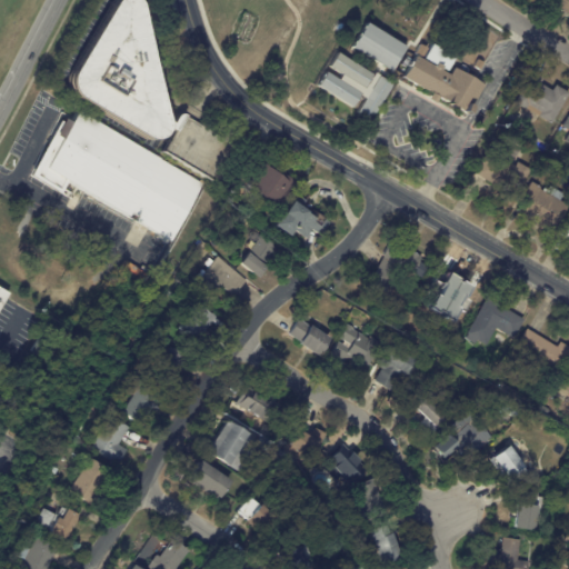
[(171,125),(176,118),(177,117),(179,116),(182,116),(185,117),(183,118),(238,151),(217,186),(162,153),(175,133),(168,129),(167,132),(166,135),(160,139),(155,140),(148,139),(77,97),(73,93),(70,88),(68,81),(69,72),(112,0),(136,0),(137,3),(168,122),(171,125)]
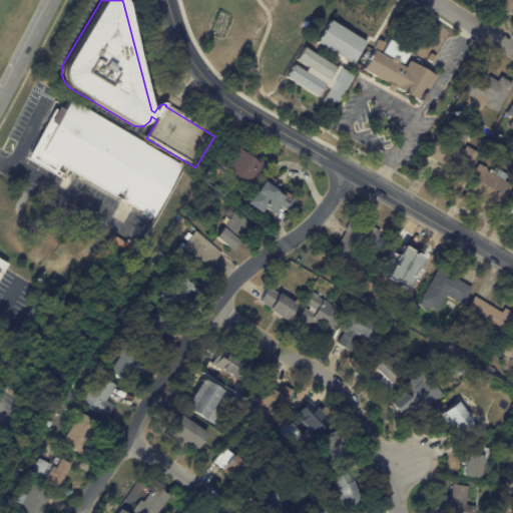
[(512,17),(496,8),(500,0),(512,0),(512,17)]
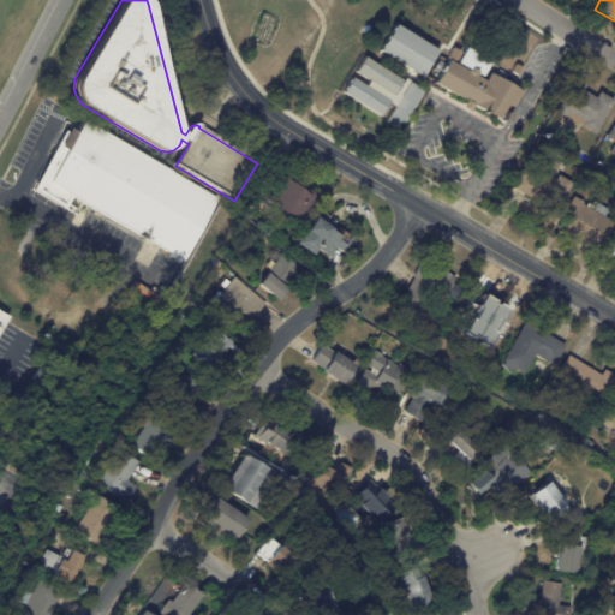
[(413,72),(380,52),(396,25),(439,52),(423,78),(413,72)]
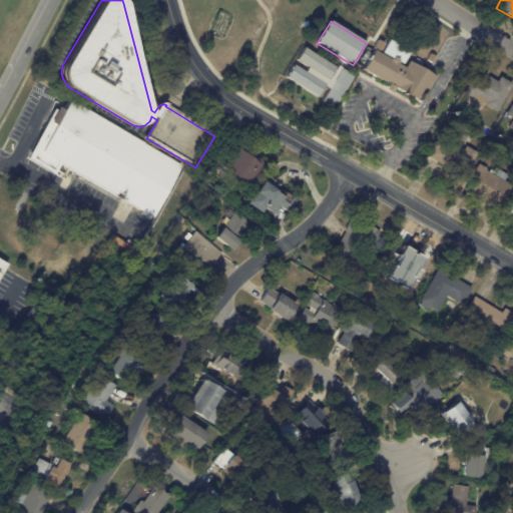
[(419,68),(436,78),(426,96),(427,96),(422,104),(364,70),(375,52),(391,61),(392,60),(382,54),(390,41),(410,53),(403,66),(397,62),(396,64),(405,69),(409,63),(419,68)]
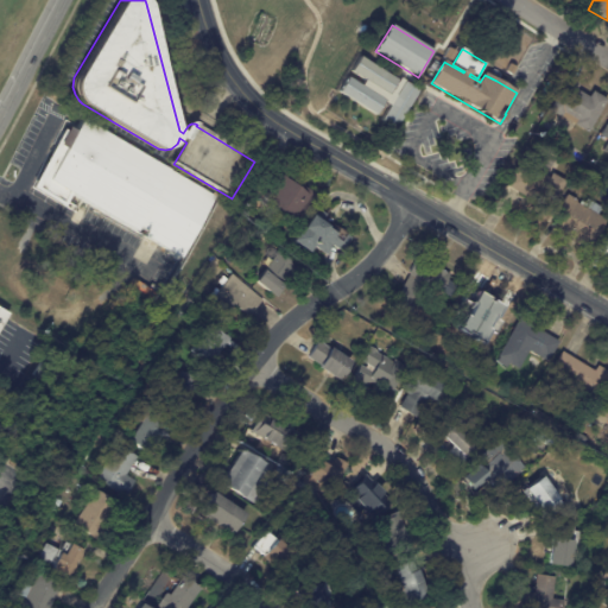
[(348,71),(388,93),(396,78),(356,57),(348,71)]
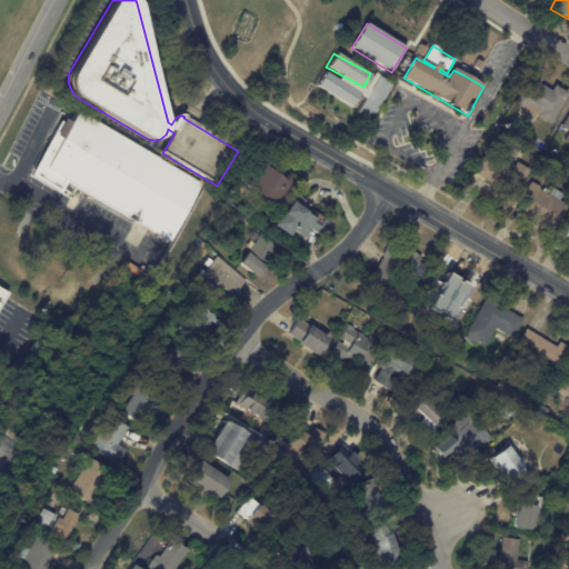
[(486,92),(501,68),(508,71),(492,97),(486,92)]
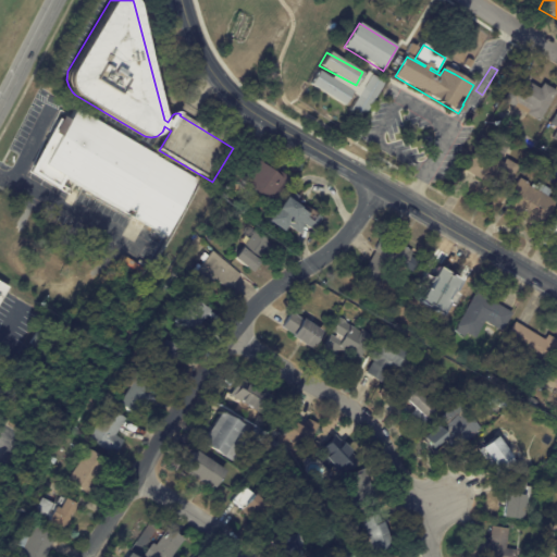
[(344,104),(354,87),(359,90),(362,84),(357,81),(354,86),(333,74),(331,78),(316,71),(308,85),(344,104)]
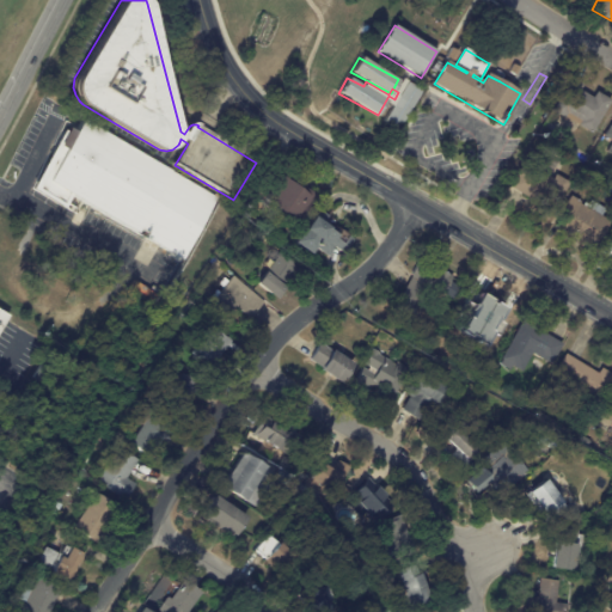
[(573,79),(583,85),(581,90),(594,97),(598,91),(611,99),(593,133),(580,124),(582,121),(568,112),(564,117),(552,111),(573,79)]
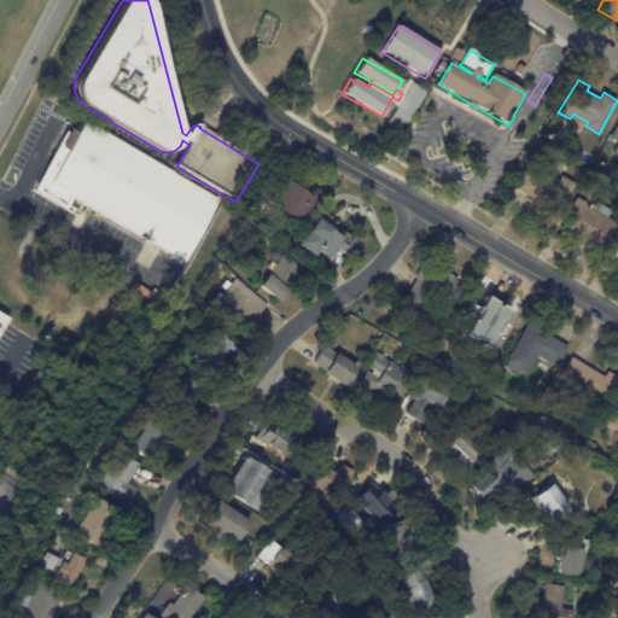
[(423,89),(407,82),(388,124),(403,132),(423,89)]
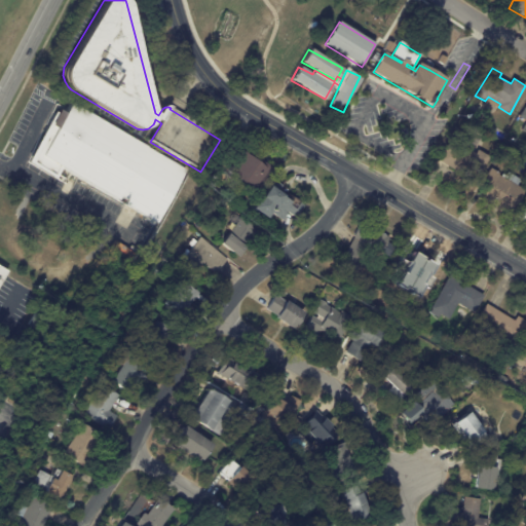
[(152,233),(142,227),(149,217),(127,204),(130,200),(122,195),(120,199),(66,166),(58,180),(30,163),(63,108),(69,111),(75,102),(190,171),(152,233)]
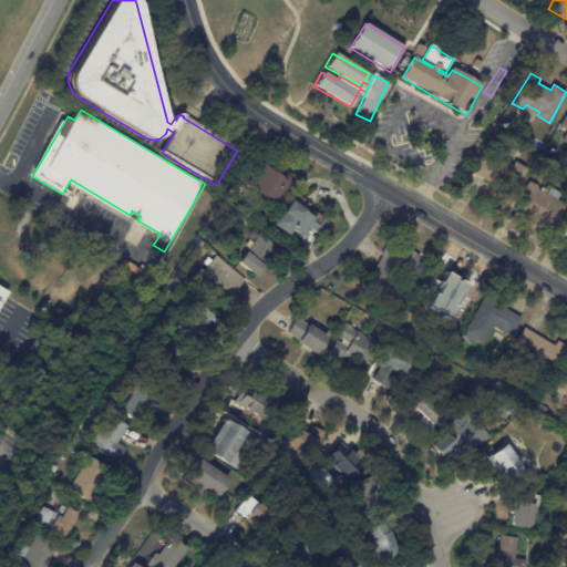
[(491,160),(503,167),(506,162),(513,166),(515,161),(528,168),(508,203),(490,192),(493,185),(473,173),(483,155),(491,160)]
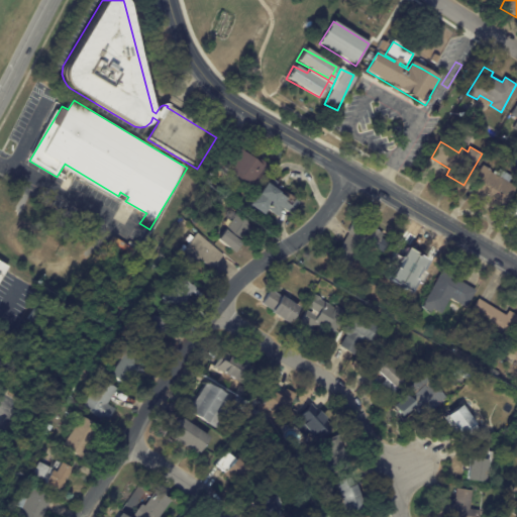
[(259,158),(270,166),(252,188),(225,168),(239,147),(256,160),(259,158)]
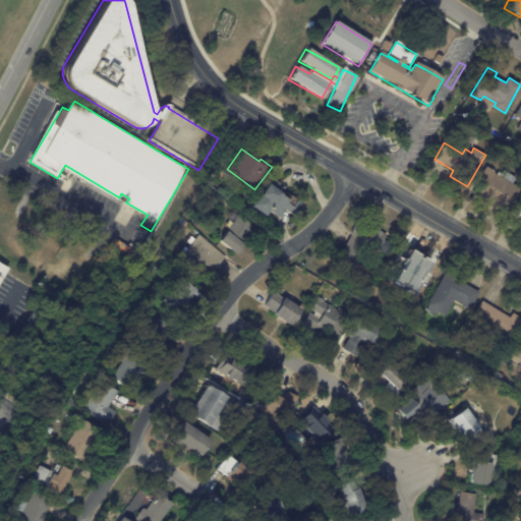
[(494,209),(476,198),(478,195),(471,191),(486,167),(495,171),(494,173),(497,175),(498,172),(501,174),(503,170),(515,178),(512,183),(520,188),(520,193),(507,217),(494,209)]
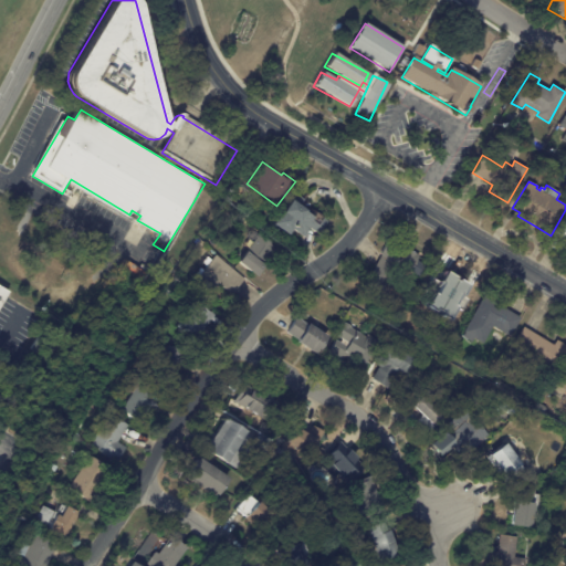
[(292,199),(306,210),(305,211),(314,217),(311,220),(317,224),(323,217),(328,221),(320,234),(312,229),(301,243),(274,223),(292,199)]
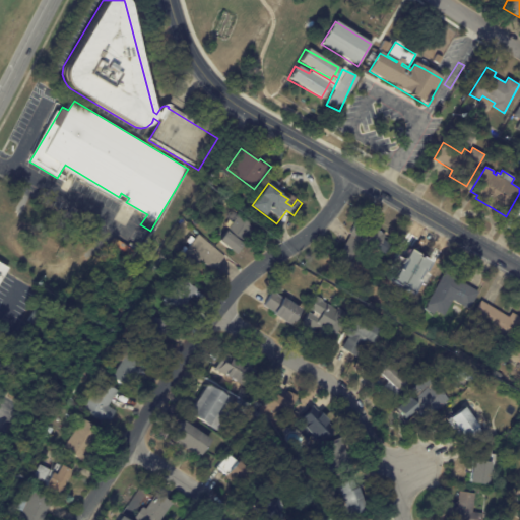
[(255,228),(248,237),(247,236),(242,243),(244,244),(236,253),(219,240),(229,228),(225,225),(230,219),(234,222),(241,213),(257,225),(255,228)]
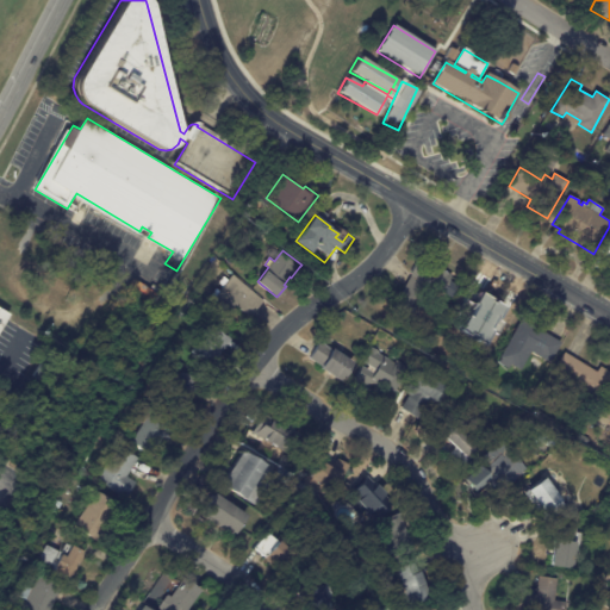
[(439,267),(453,277),(442,293),(430,286),(406,324),(390,313),(414,275),(411,274),(423,256),(439,267)]
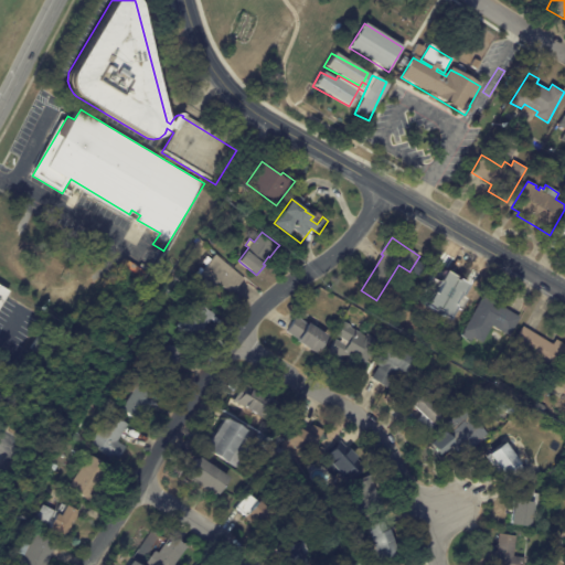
[(245,278),(232,294),(221,285),(210,297),(193,283),(199,276),(195,274),(201,268),(203,269),(208,266),(203,263),(209,256),(212,259),(216,254),(245,278)]
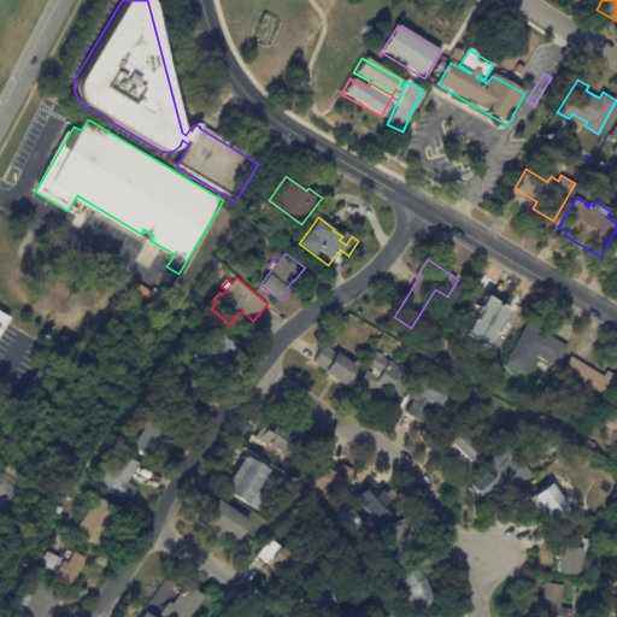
[(483,292),(521,315),(504,344),(465,322),(483,292)]
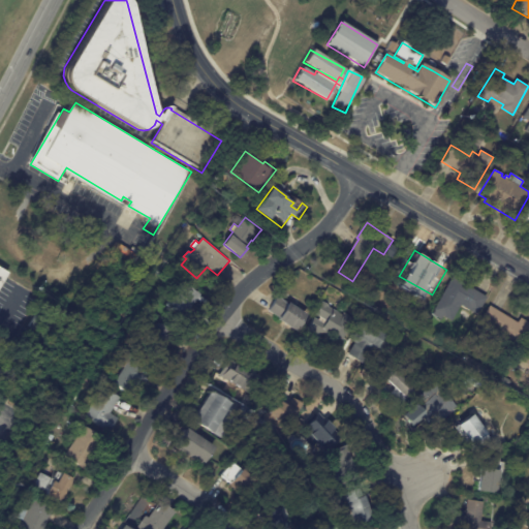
[(158,273),(163,265),(167,268),(161,275),(158,273)]
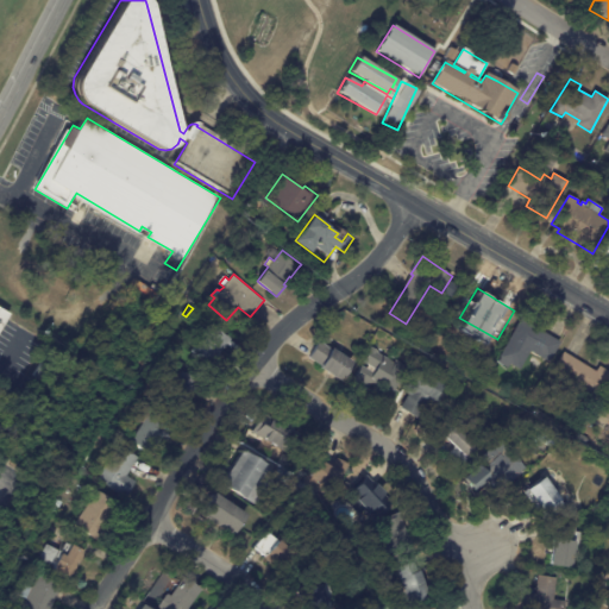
[(10,314),(0,330),(0,307),(10,313),(10,314)]
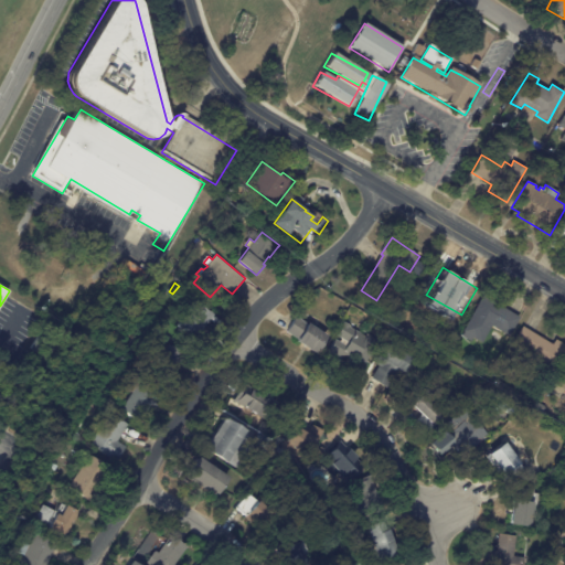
[(508,310),(521,318),(510,337),(492,326),(481,343),(472,338),(470,341),(461,336),(464,332),(462,331),(484,296),(508,310)]
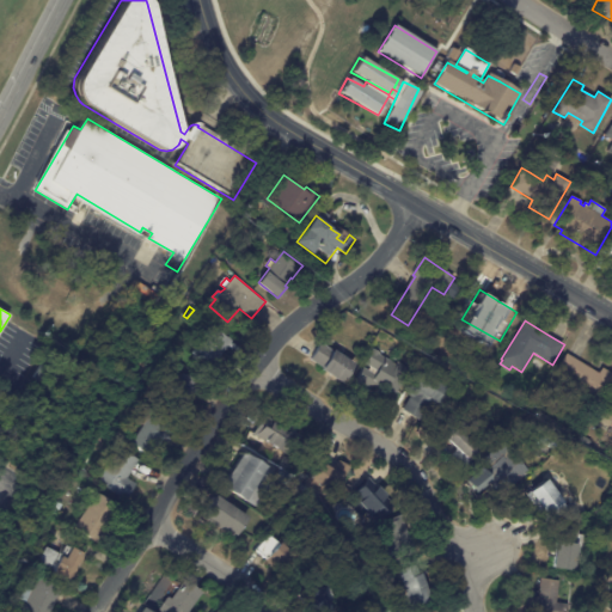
[(227,347),(212,368),(193,354),(212,328),(231,342),(227,347)]
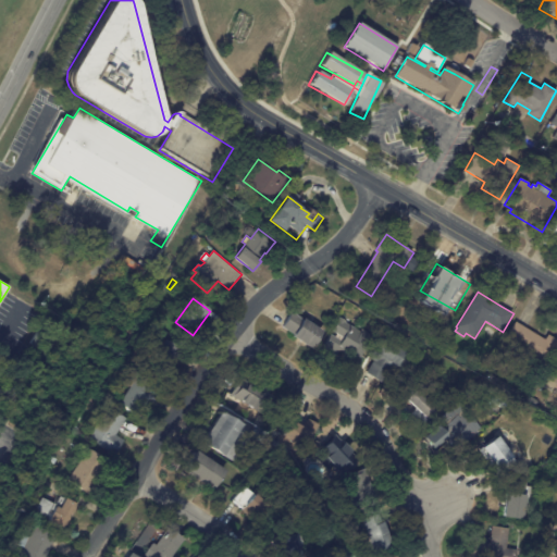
[(296,316),(304,320),(305,319),(323,331),(312,349),(293,336),(294,334),(283,327),(292,312),(296,316)]
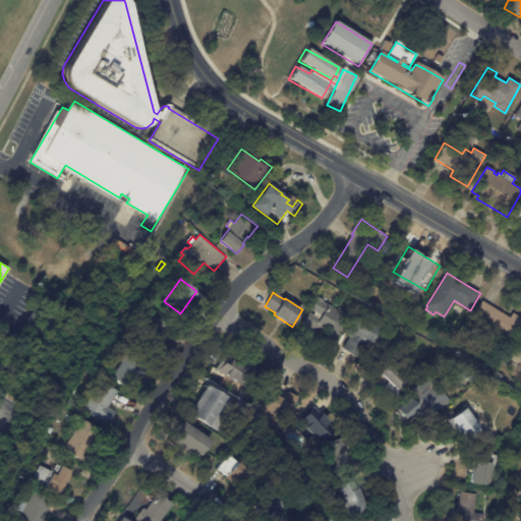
[(323,298),(326,300),(325,302),(339,310),(340,308),(350,313),(338,336),(329,331),(327,334),(316,328),(313,334),(302,328),(310,312),(321,320),(323,315),(311,309),(319,297),(323,298)]
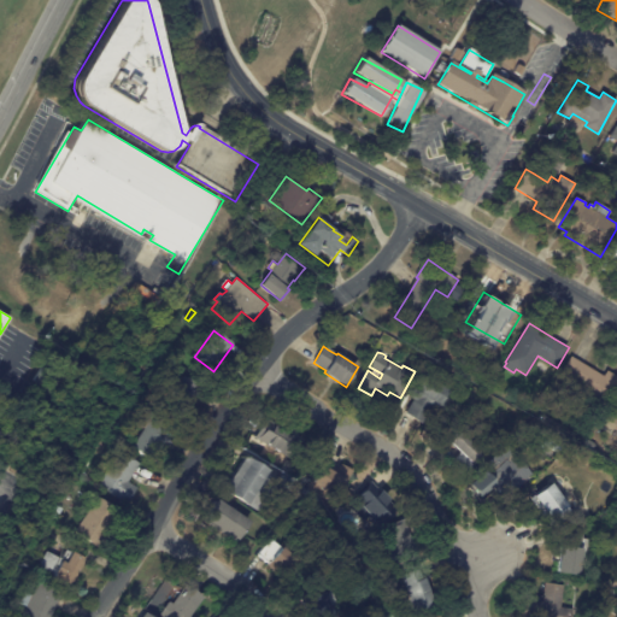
[(574,358),(604,376),(606,371),(616,376),(616,382),(600,410),(579,397),(583,389),(560,375),(571,357),(574,358)]
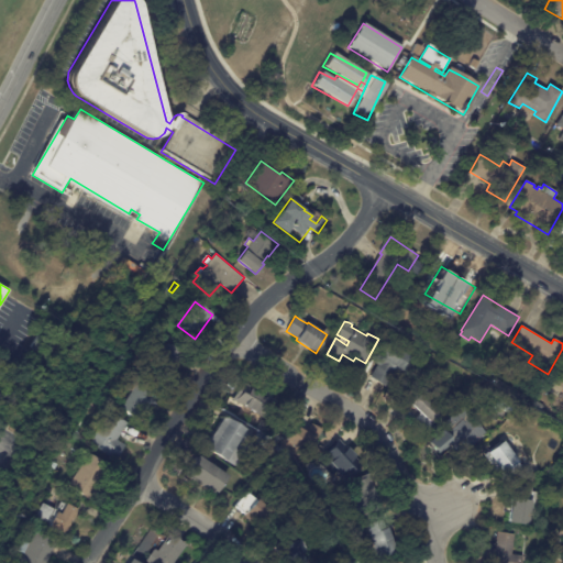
[(384,386),(371,377),(379,364),(375,362),(388,342),(411,356),(406,366),(414,371),(406,384),(393,375),(385,386),(384,386)]
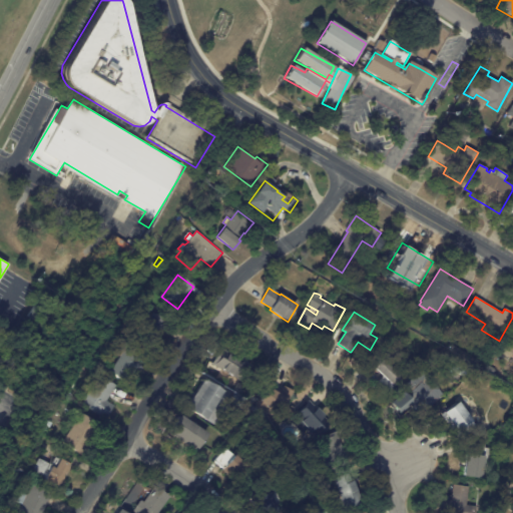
[(168,323),(153,347),(137,336),(144,325),(145,326),(150,318),(151,319),(155,314),(168,323)]
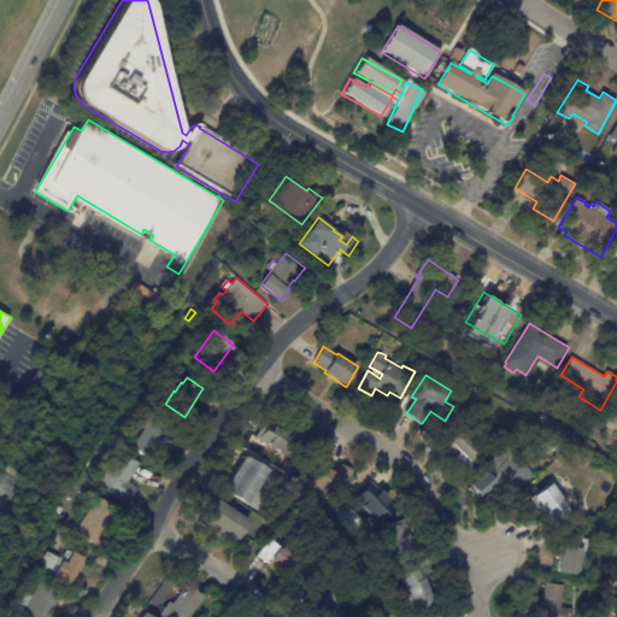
[(616,427),(603,418),(616,394),(616,427)]
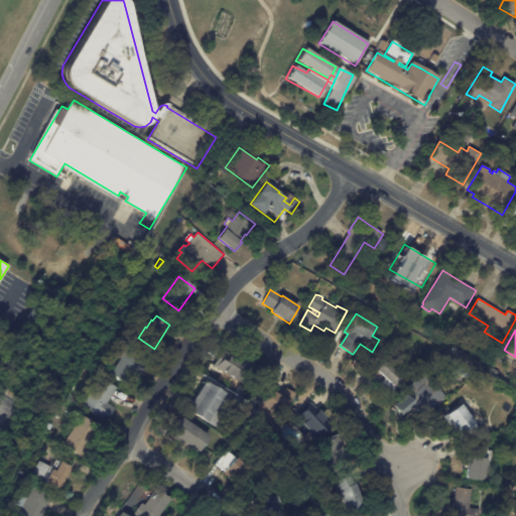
[(141,358),(136,367),(139,369),(131,381),(129,380),(126,384),(104,370),(110,361),(117,365),(121,359),(117,356),(124,346),(142,358),(141,358)]
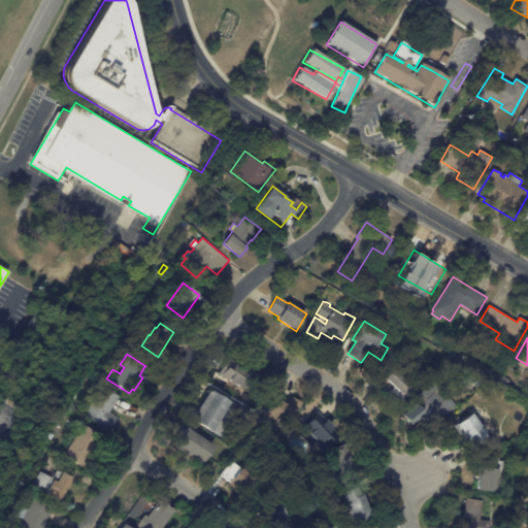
[(250,392),(220,375),(228,359),(259,376),(250,392)]
